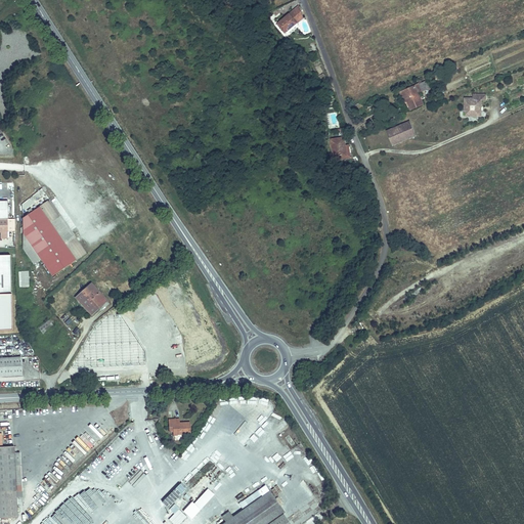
[(285,35),(303,20),(299,8),(276,26),(285,35)]
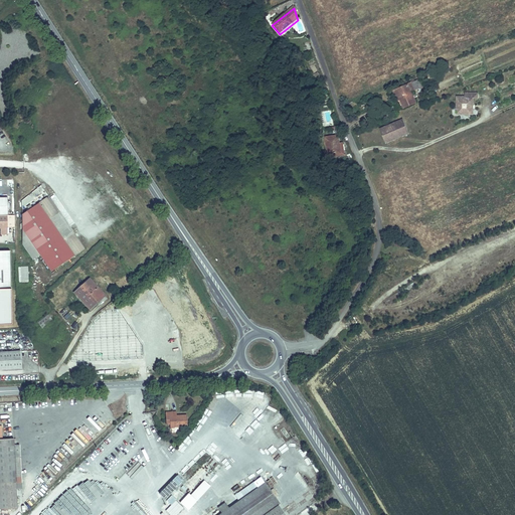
[(416,79),(409,82),(412,90),(419,87),(416,79)]
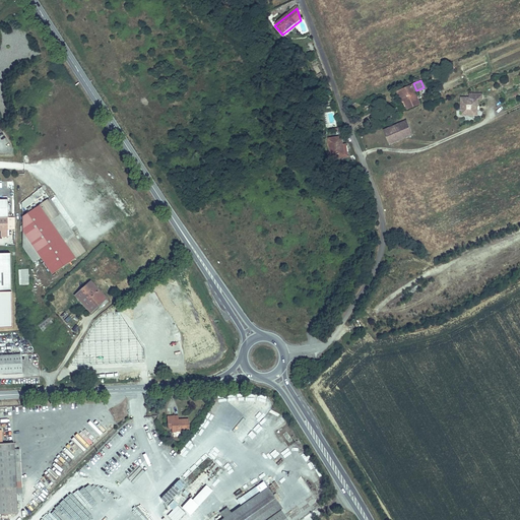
[(408,85),(396,91),(405,109),(416,103),(408,85)]
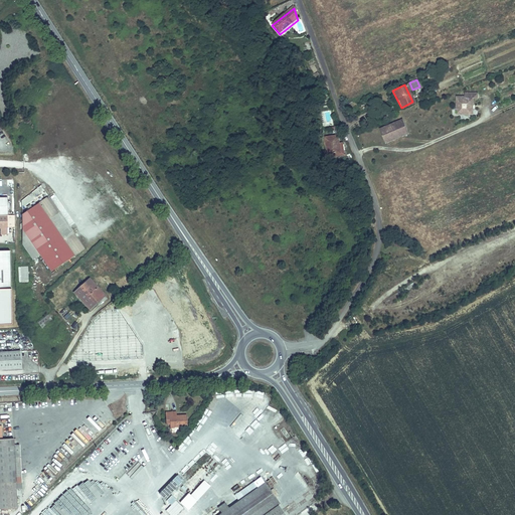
[(473,105),(473,98),(477,98),(477,93),(465,93),(465,97),(465,98),(457,98),(457,114),(473,114),(473,107),(471,107),(471,105),(473,105)]
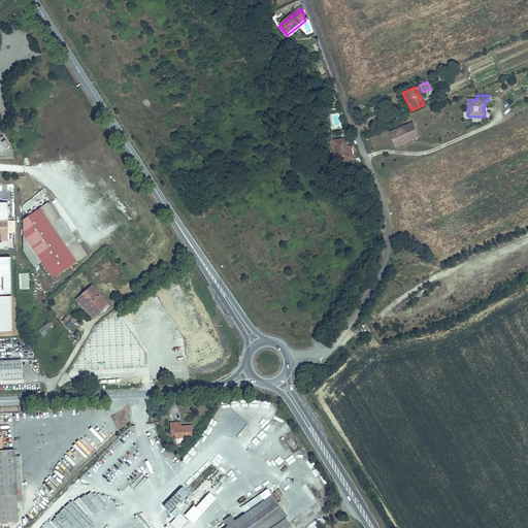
[(391,134),(397,147),(420,137),(414,124),(391,134)]
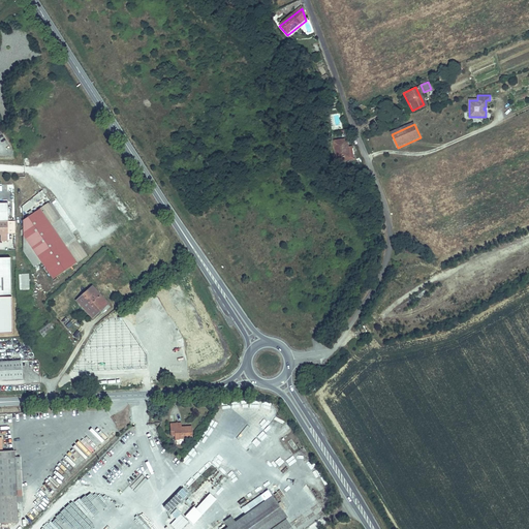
[(336,143),(341,159),(350,157),(348,151),(351,150),(348,139),(336,143)]
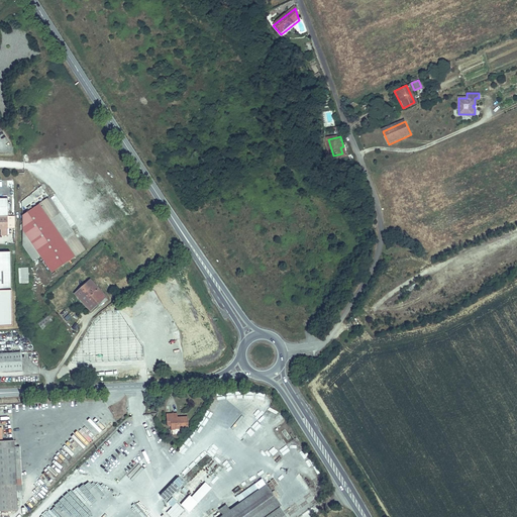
[(9,209),(9,202),(8,197),(0,196),(0,214),(8,214),(9,214),(9,209)]
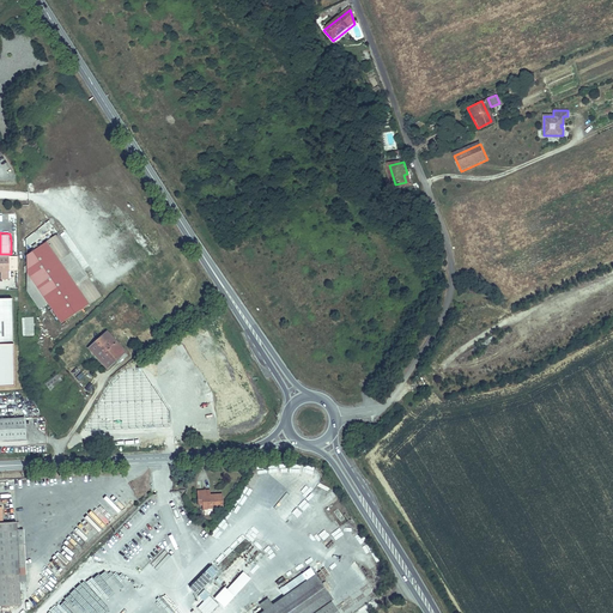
[(78,284),(86,278),(68,253),(61,259),(48,241),(28,254),(29,290),(42,308),(50,303),(64,322),(91,303),(78,284)]
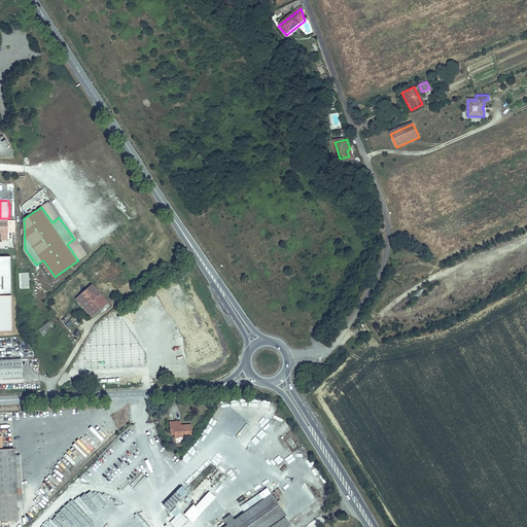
[(8,218),(0,218),(0,232),(2,232),(2,238),(9,238),(8,218)]
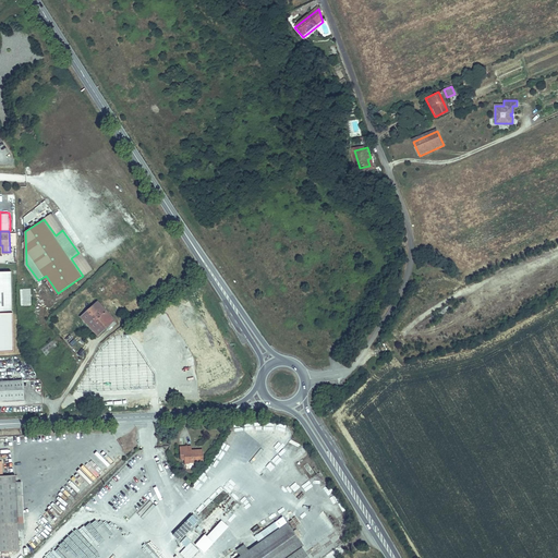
[(0,269),(0,312),(13,312),(12,270),(0,269)]
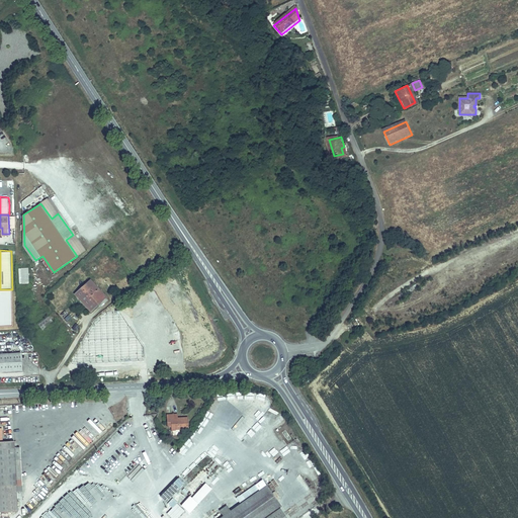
[(106,255),(99,260),(102,264),(109,259),(106,255)]
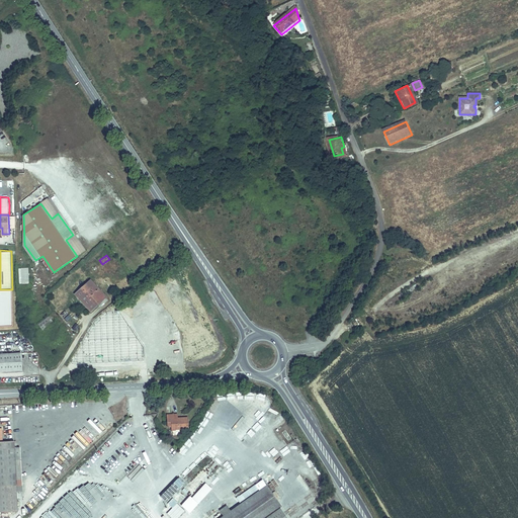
[(18,268),(18,284),(28,284),(28,268),(18,268)]
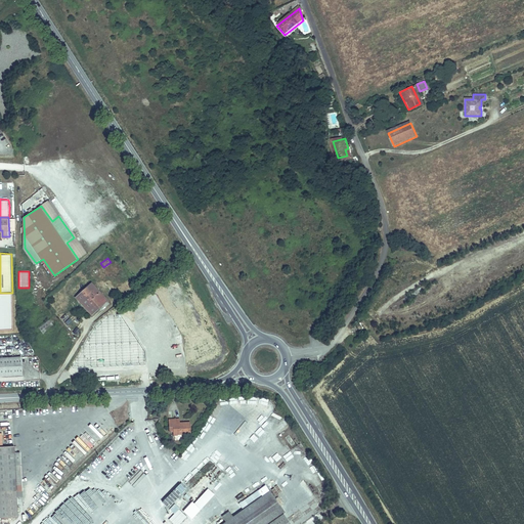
[(93,284),(77,296),(92,313),(106,300),(93,284)]
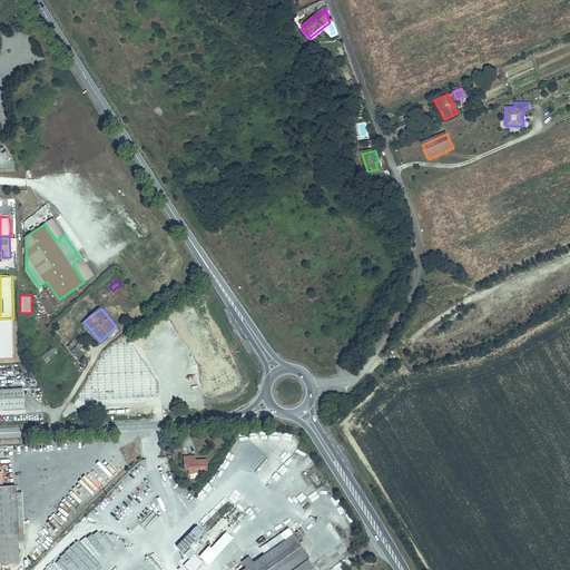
[(124,340),(104,359),(135,392),(157,372),(131,344),(129,345),(124,340)]
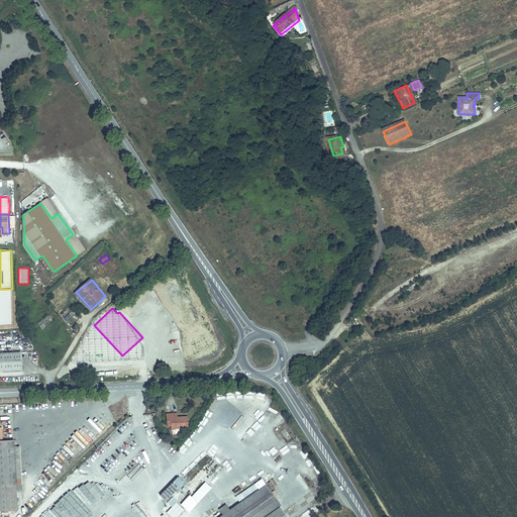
[(49,314),(38,321),(42,327),(54,319),(49,314)]
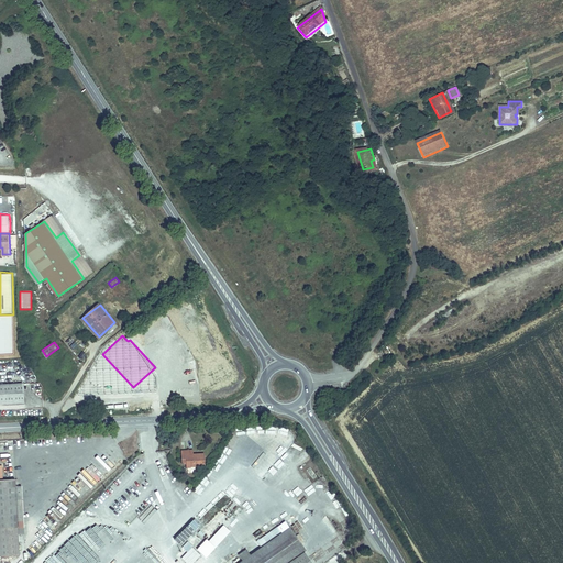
[(0,401),(23,401),(22,388),(9,388),(8,376),(0,376),(0,401)]
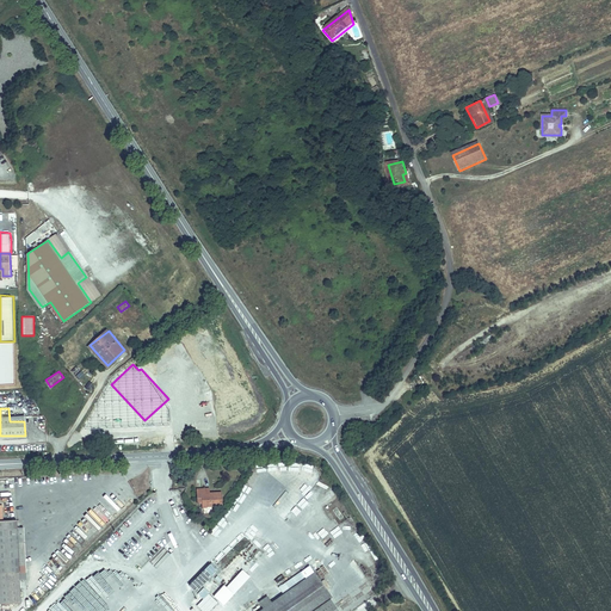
[(312,479),(318,473),(310,467),(306,473),(312,479)]
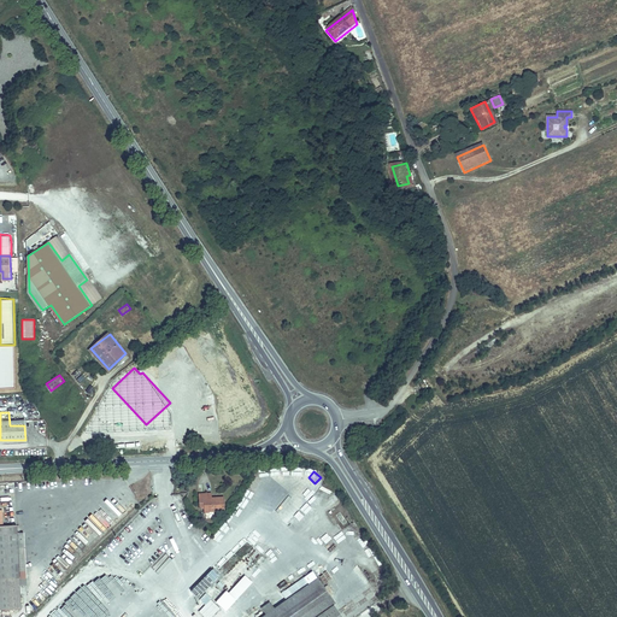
[(199,491),(192,491),(192,501),(198,500),(199,511),(201,511),(209,504),(209,505),(210,509),(218,507),(217,493),(200,494),(199,491)]
